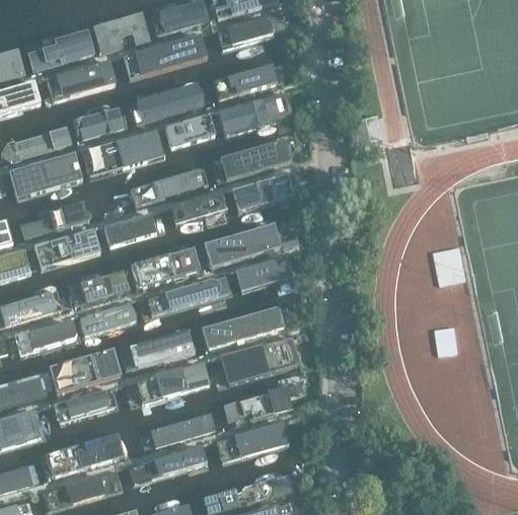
[(209,0),(215,22),(277,6),(275,0),(209,0)]
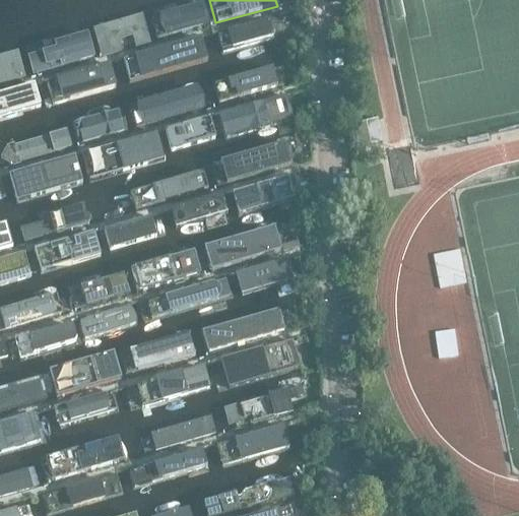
[(203,1),(150,15),(156,39),(209,24),(203,1)]
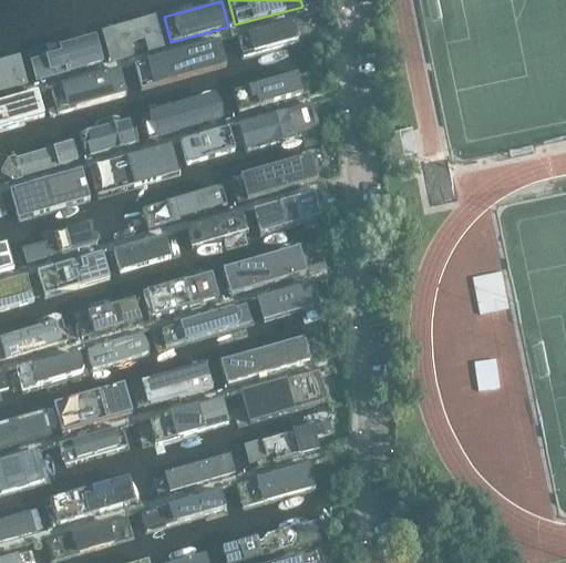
[(326,9),(316,11),(312,12),(316,24),(329,21),(326,9)]
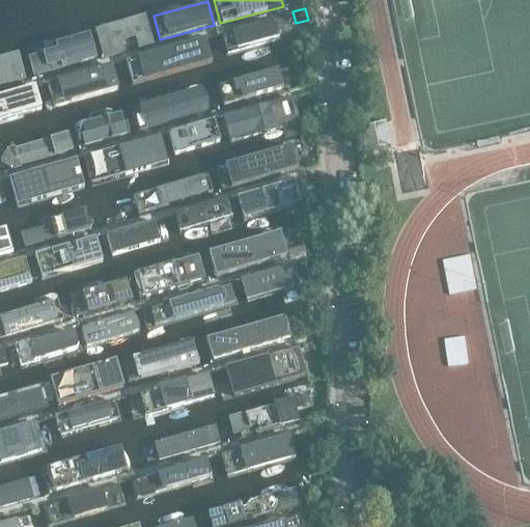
[(93,25),(103,58),(154,44),(144,11),(93,25)]
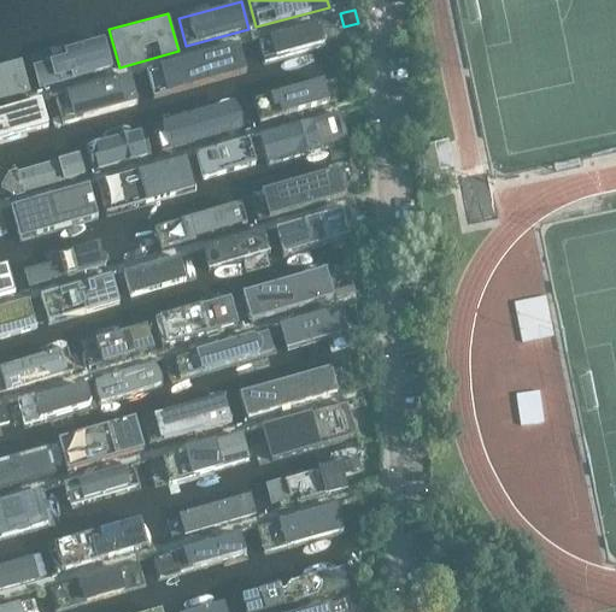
[(322,23),(257,40),(262,62),(328,45),(322,23)]
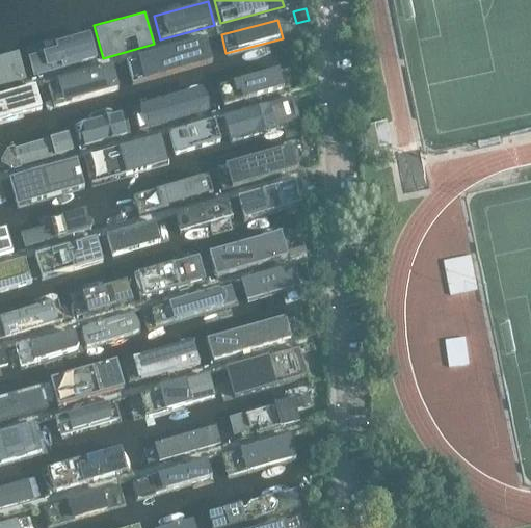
[(30,47),(37,76),(95,61),(86,31),(30,47)]
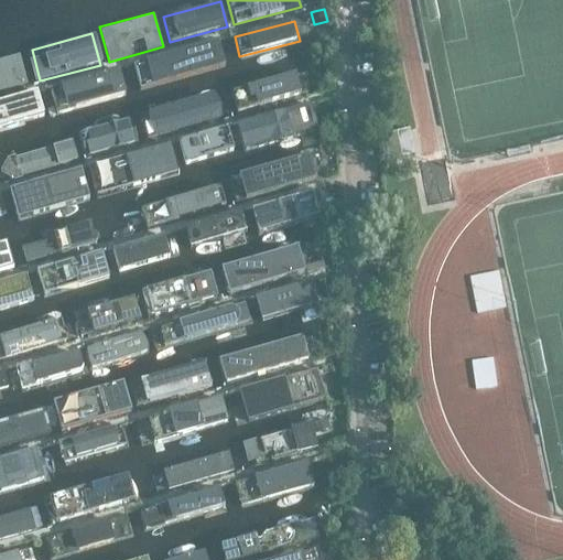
[(144,61),(151,81),(215,62),(216,61),(218,61),(220,60),(222,57),(223,56),(224,55),(225,54),(225,52),(225,50),(225,49),(225,47),(224,46),(223,45),(223,44),(220,43),(217,43),(215,42),(212,42),(209,42),(207,43),(144,61)]
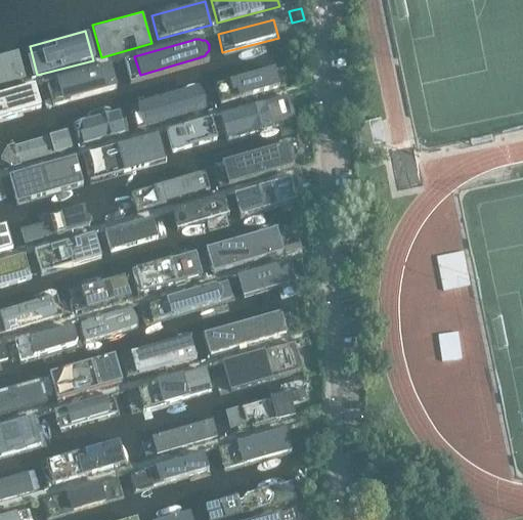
[(0,86),(27,79),(18,46),(0,51),(0,86)]
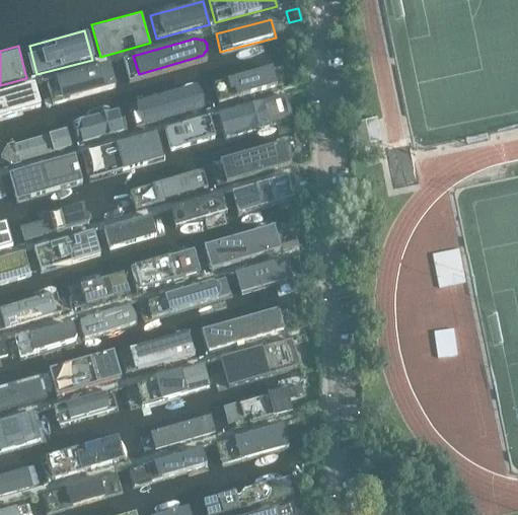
[(282,85),(276,64),(212,83),(218,103),(282,85)]
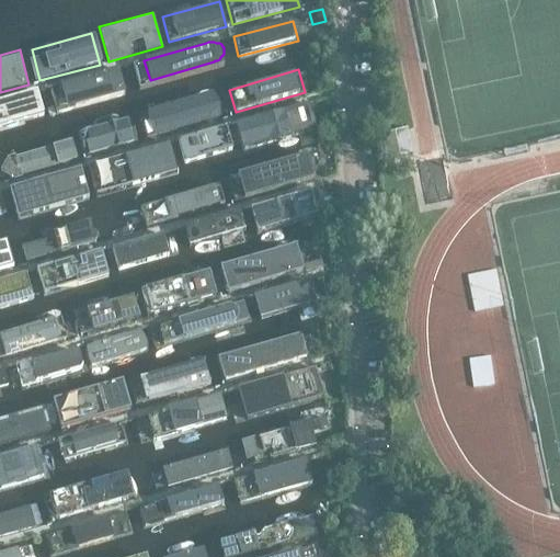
[(103,70),(48,86),(46,87),(46,88),(45,89),(44,90),(44,91),(43,93),(44,94),(44,95),(44,98),(45,99),(46,100),(47,100),(48,101),(50,101),(52,101),(109,86),(110,86),(111,84),(112,83),(112,82),(113,80),(113,79),(113,78),(113,77),(113,75),(112,74),(111,72),(110,71),(109,71),(107,70),(106,70),(105,70),(103,70)]
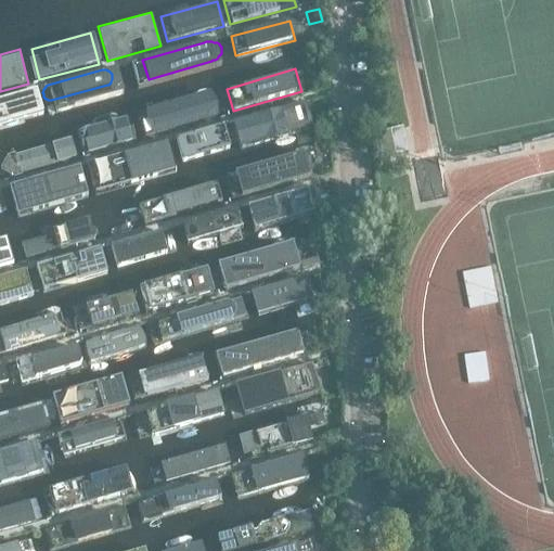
[(221,115),(214,89),(144,109),(152,135),(221,115)]
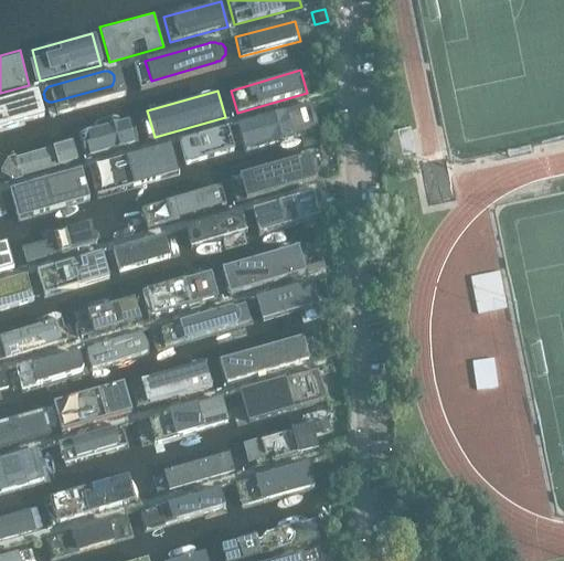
[(0,118),(38,108),(33,92),(0,99),(0,118)]
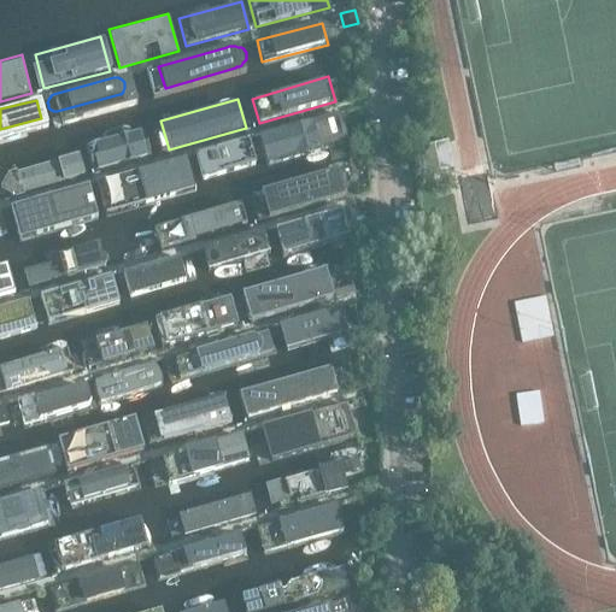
[(342,134),(335,112),(258,135),(265,157),(342,134)]
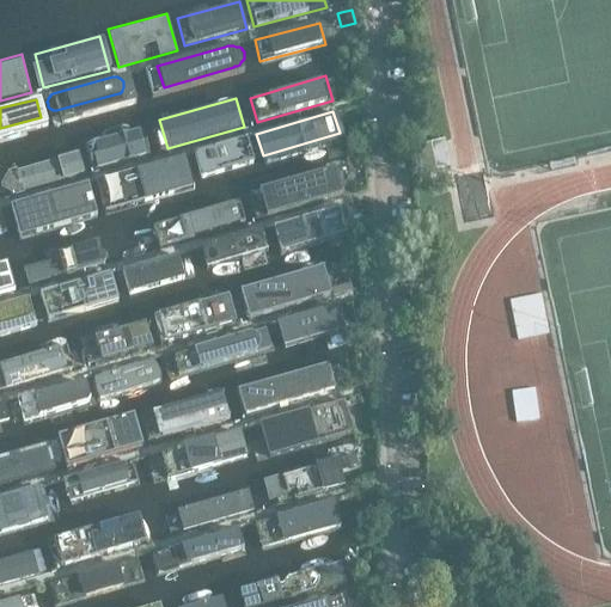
[(154,152),(147,126),(87,141),(95,167),(154,152)]
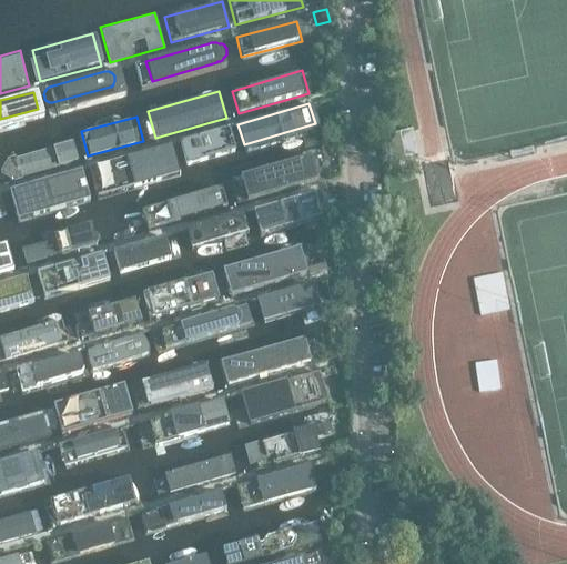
[(240,151),(232,123),(180,140),(188,167),(240,151)]
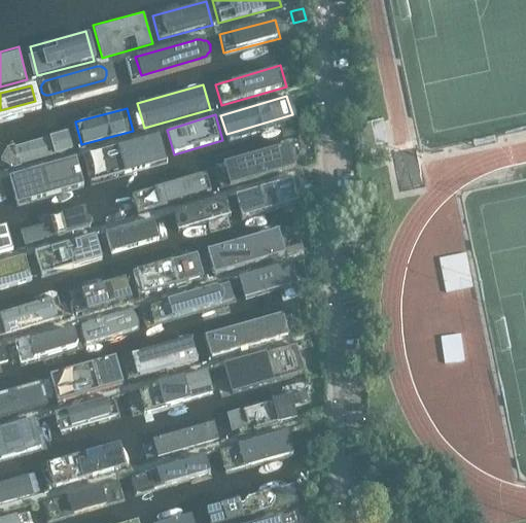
[(0,160),(12,167),(73,149),(68,129),(6,146),(0,157),(0,160)]
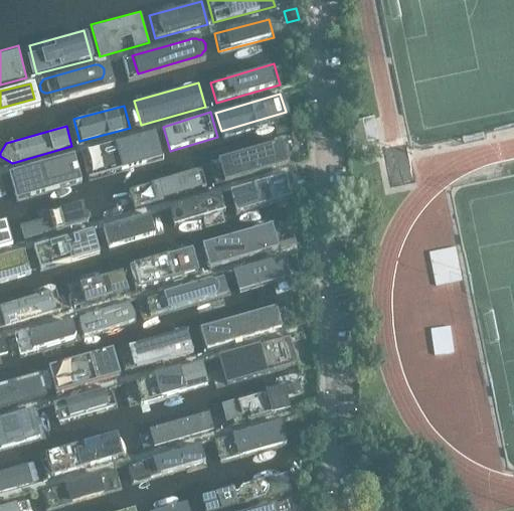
[(163,154),(157,129),(82,147),(90,173),(163,154)]
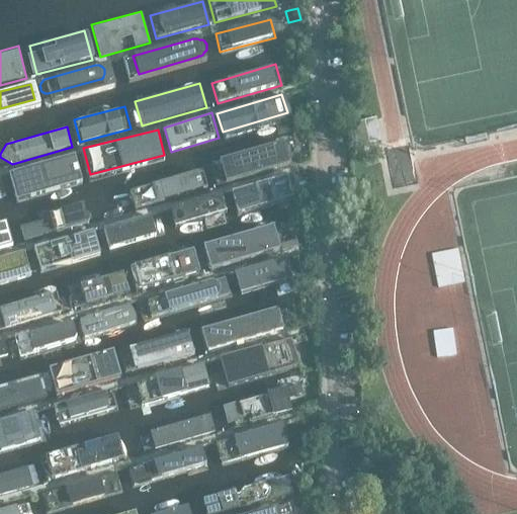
[(280,145),(218,163),(223,181),(285,163),(280,145)]
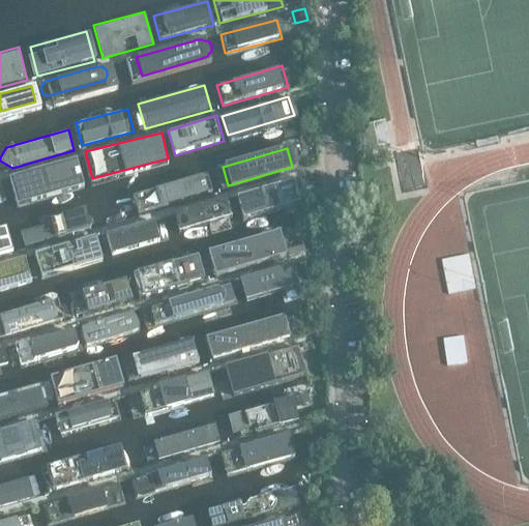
[(85,178),(79,158),(18,177),(24,197),(85,178)]
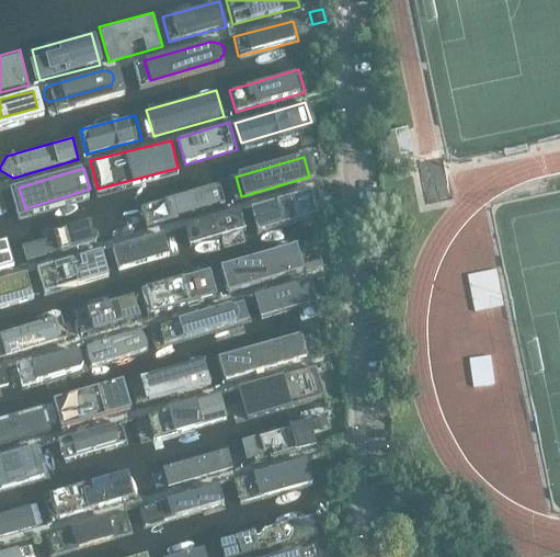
[(225,203),(219,184),(141,208),(147,226),(225,203)]
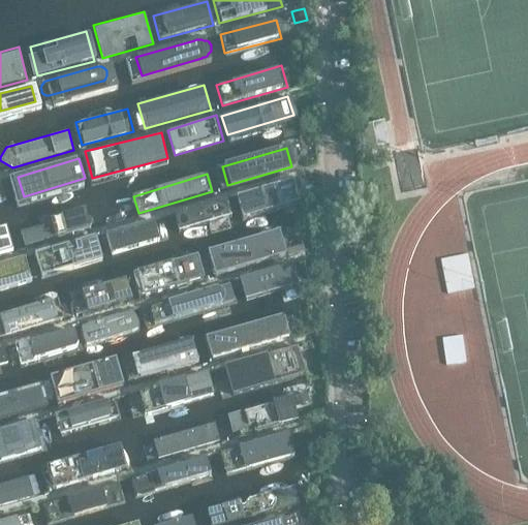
[(303,190),(299,175),(238,193),(243,208),(303,190)]
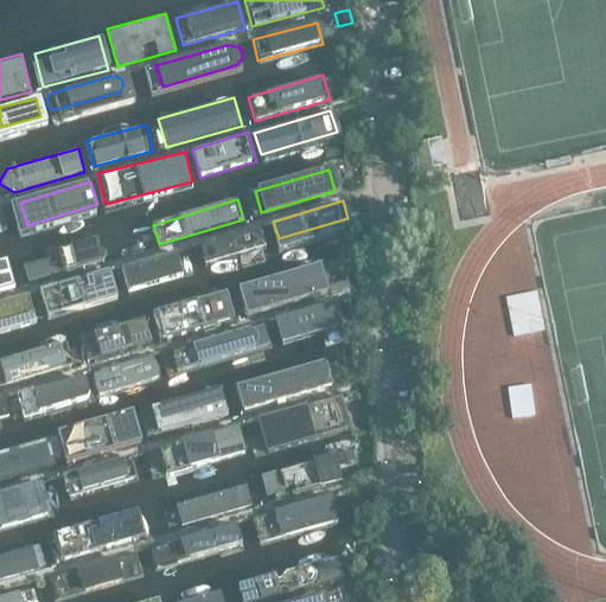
[(0,230),(10,228),(5,206),(0,206),(0,230)]
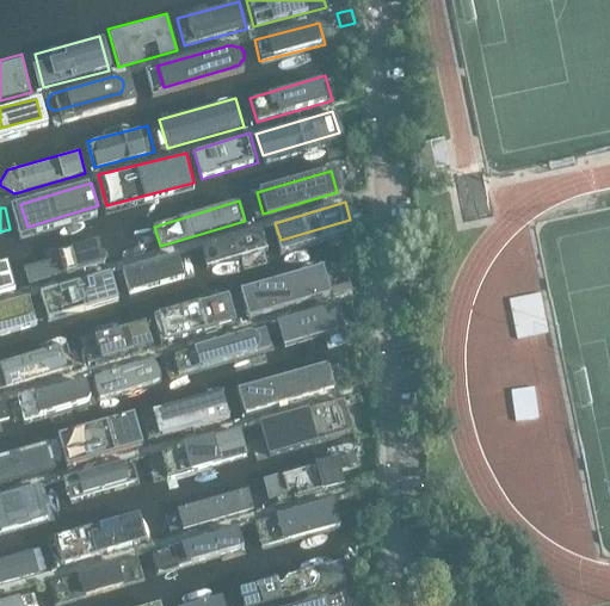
[(263,228),(198,247),(205,270),(269,251),(263,228)]
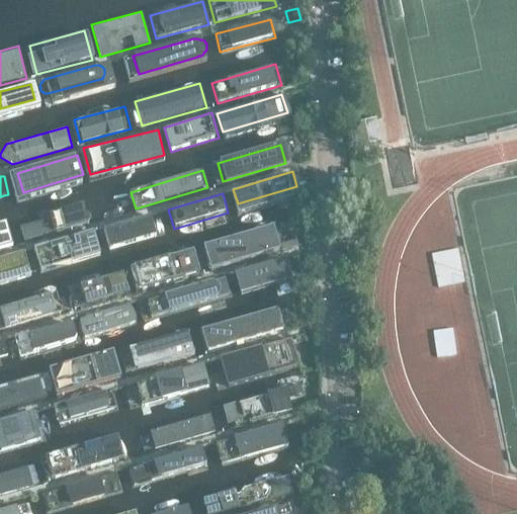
[(72,226),(68,210),(21,224),(26,239),(72,226)]
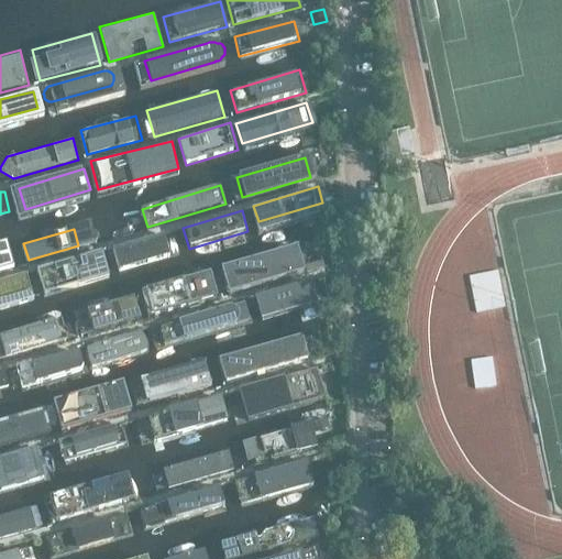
[(113,267),(178,248),(173,229),(108,248),(113,267)]
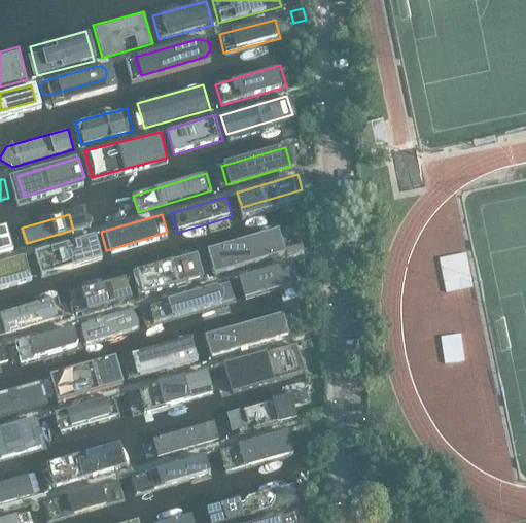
[(0,252),(14,249),(9,229),(0,232),(0,252)]
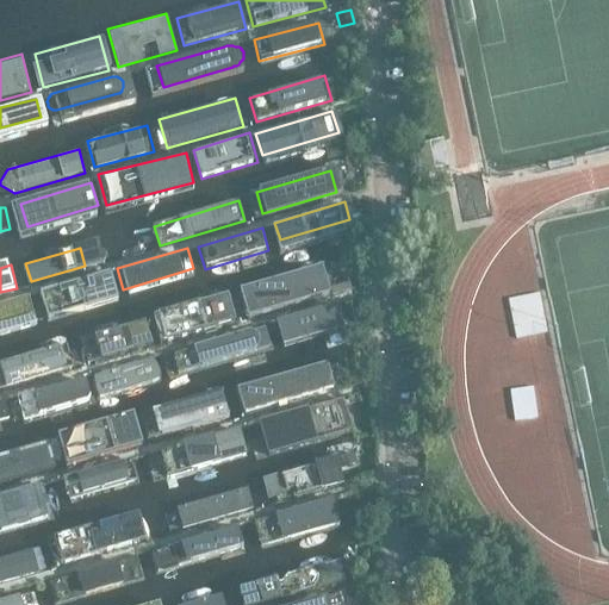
[(322,266),(237,289),(246,318),(330,294),(322,266)]
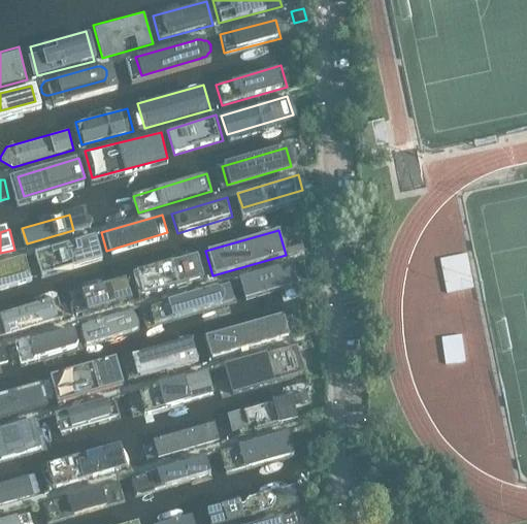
[(97,253),(92,235),(31,254),(36,272),(97,253)]
